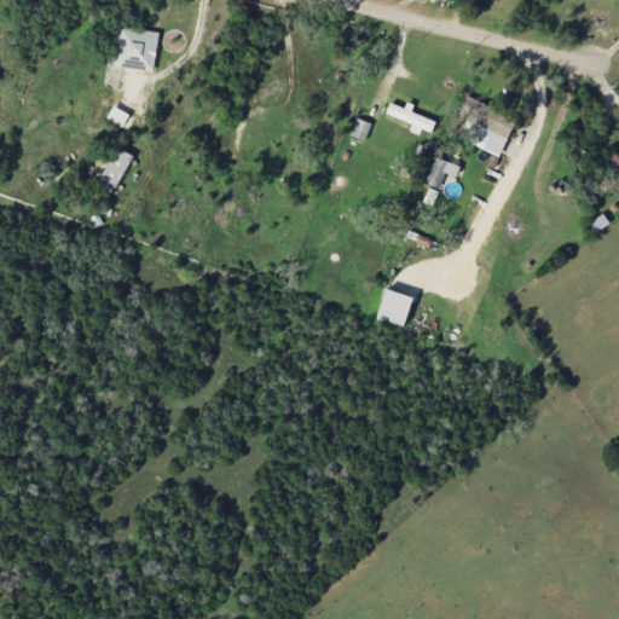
[(158,32),(119,27),(113,67),(154,71),(158,32)]
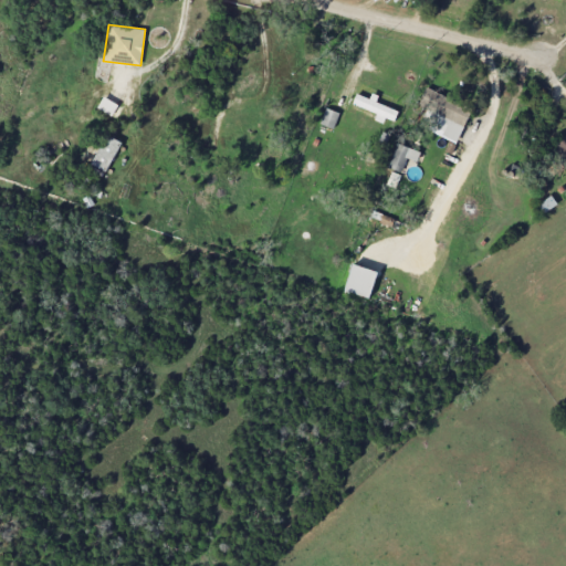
[(458,140),(472,108),(426,87),(417,106),(427,111),(420,123),(458,140)]
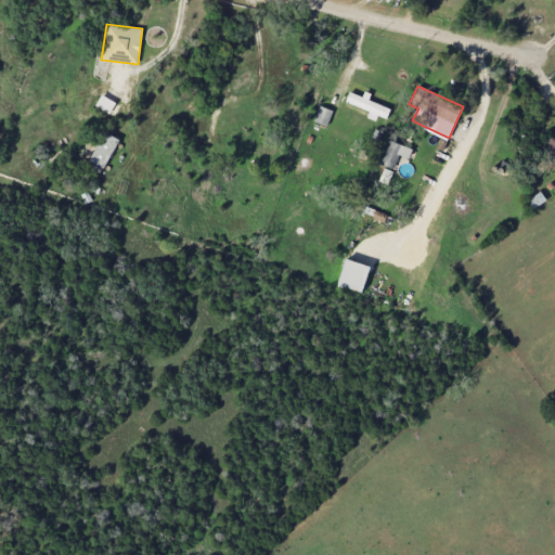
[(366,118),(376,121),(378,116),(387,118),(390,108),(365,100),(365,98),(349,92),(346,103),(370,111),(366,118)]
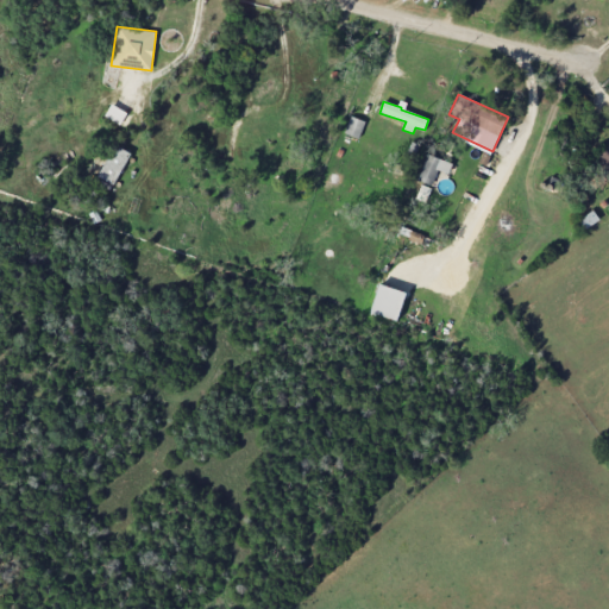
[(120,125),(126,113),(112,105),(105,115),(120,125)]
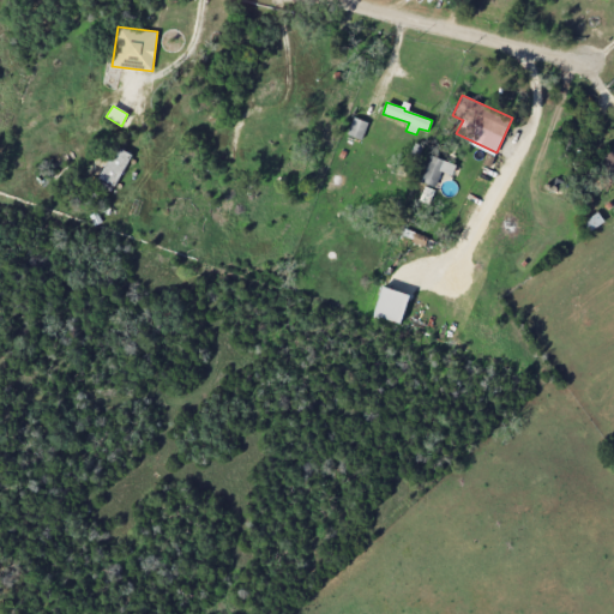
[(361,140),(368,124),(354,116),(347,133),(361,140)]
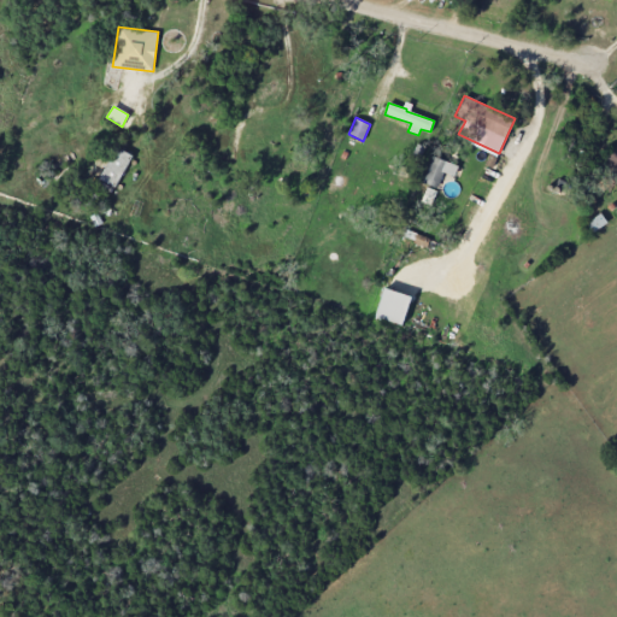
[(115,187),(133,154),(116,146),(99,178),(115,187)]
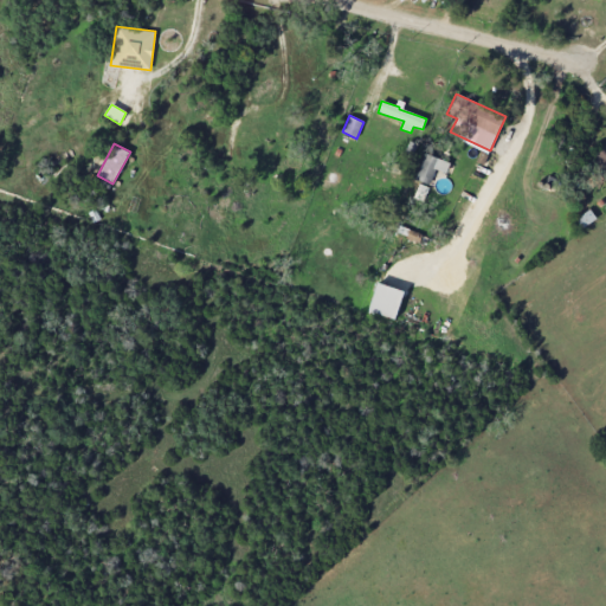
[(450,162),(425,153),(414,179),(430,185),(436,169),(445,173),(450,162)]
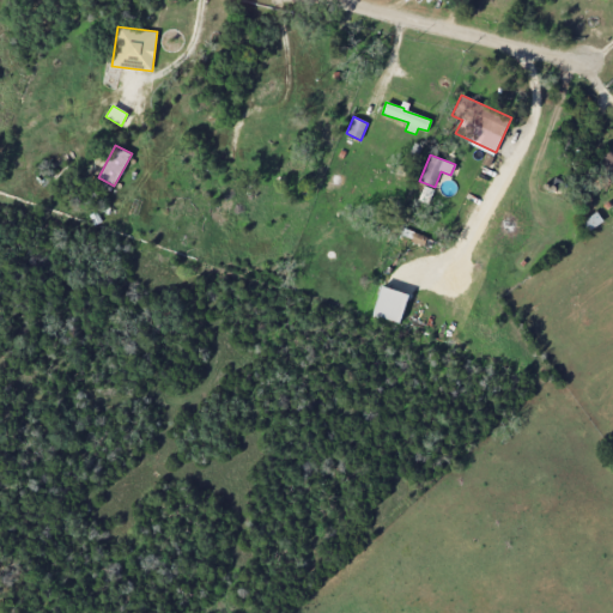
[(582,222),(588,230),(602,222),(596,212),(582,222)]
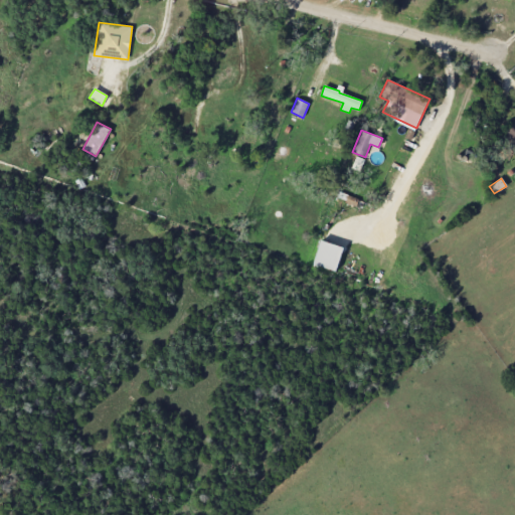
[(314,265),(338,270),(343,245),(319,241),(314,265)]
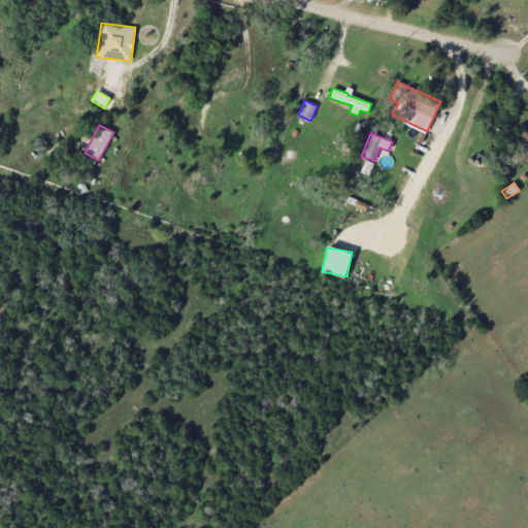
All buildings are outlined.
